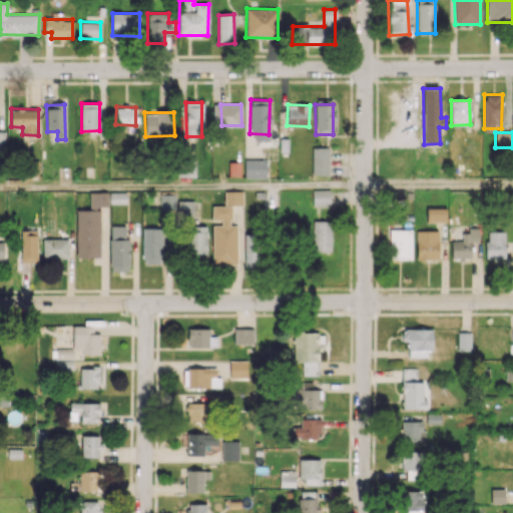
[(312,175),(329,174),(329,147),(312,148),(312,175)]
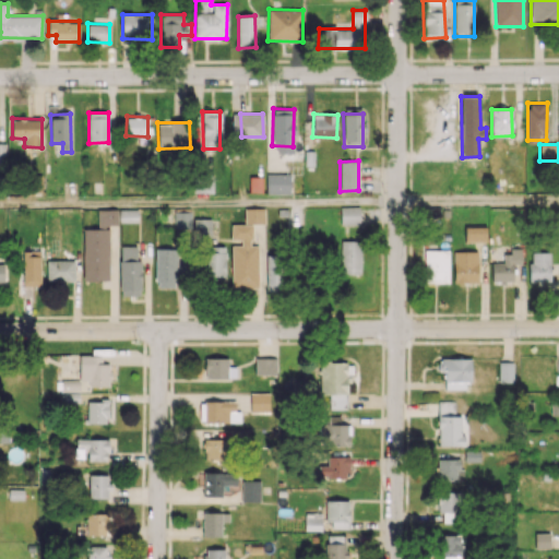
[(266,193),(290,193),(290,174),(266,174),(266,193)]
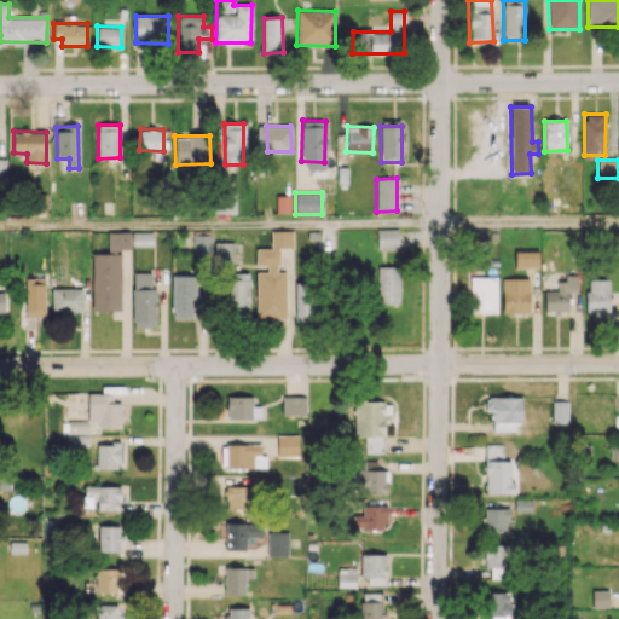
[(290,196),(276,196),(276,213),(290,213),(290,196)]
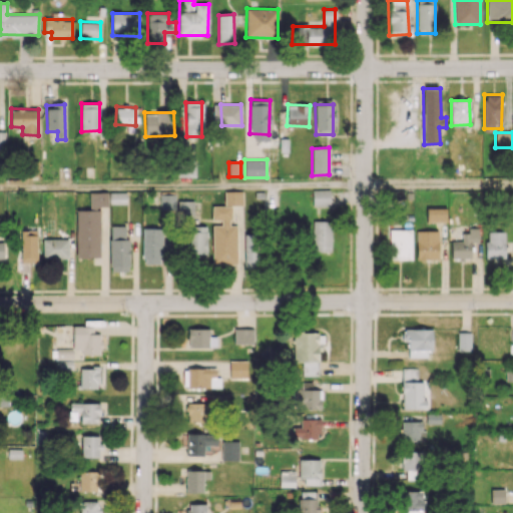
[(330,189),(312,189),(313,206),(330,205),(330,189)]
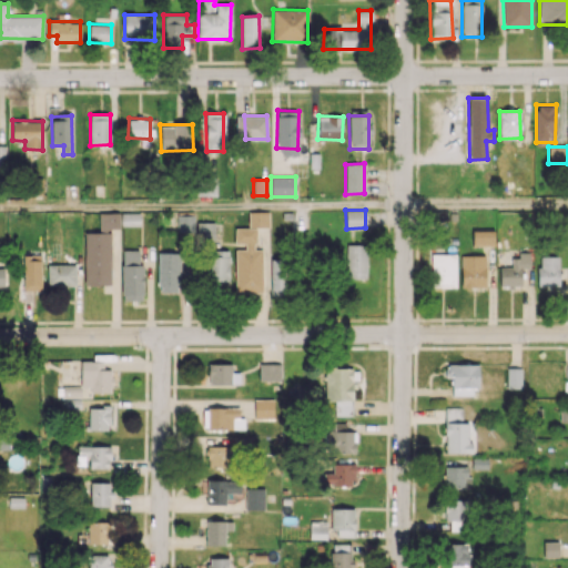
[(140,225),(140,212),(121,213),(121,225),(140,225)]
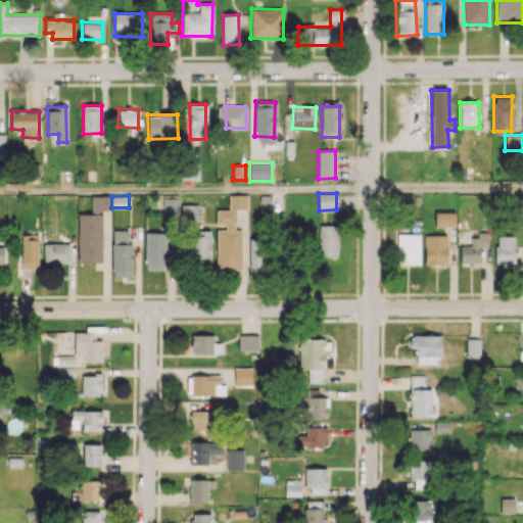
[(247,195),(229,195),(229,208),(247,208),(247,195)]
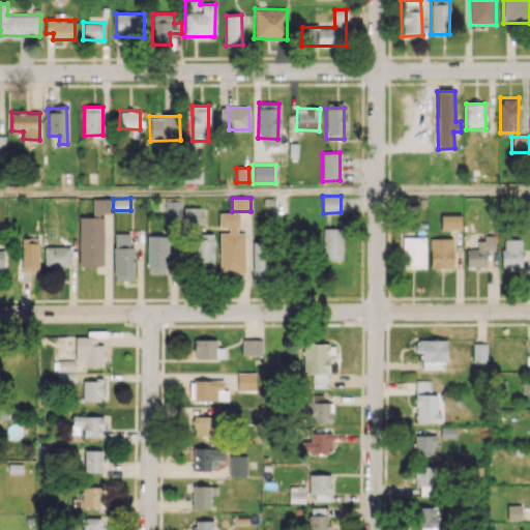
[(93,214),(111,214),(111,199),(93,199),(93,214)]
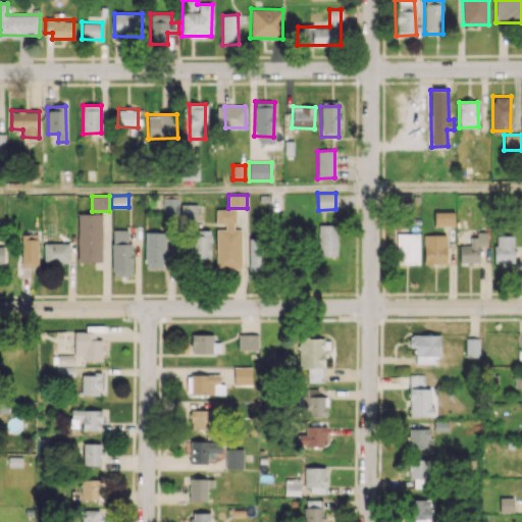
[(163,213),(178,213),(178,198),(163,198),(163,213)]
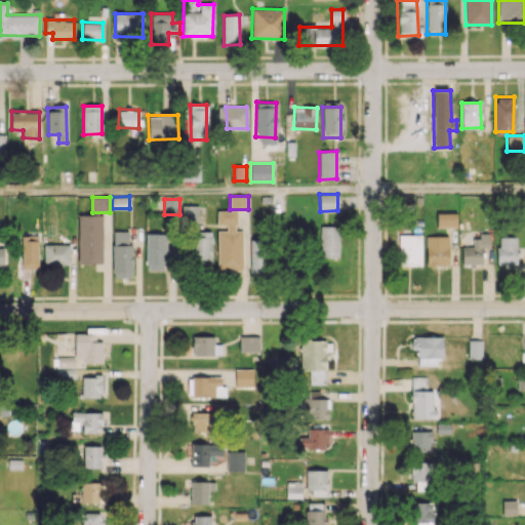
[(182,221),(198,221),(198,205),(183,205),(182,221)]
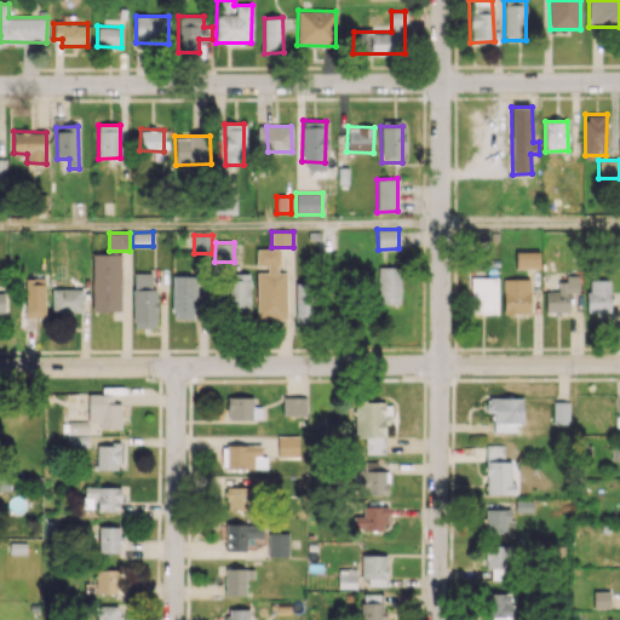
[(257,319),(286,320),(287,271),(280,271),(280,250),(256,248),(256,267),(267,267),(267,271),(257,271),(257,319)]
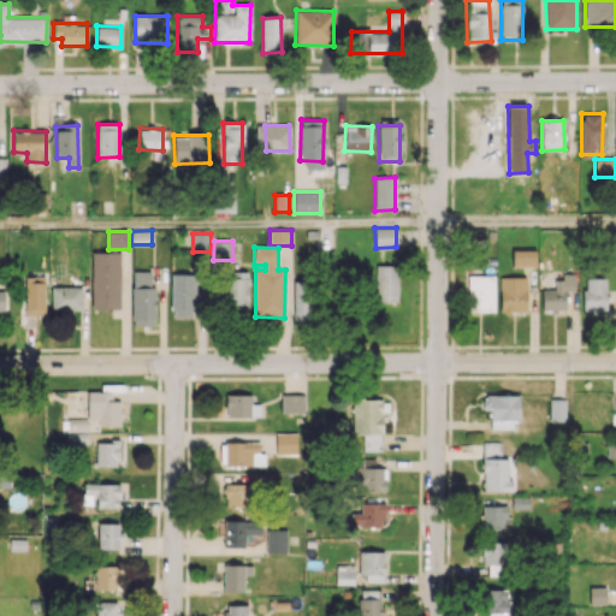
[(513,267),(535,267),(535,250),(513,250),(513,267)]
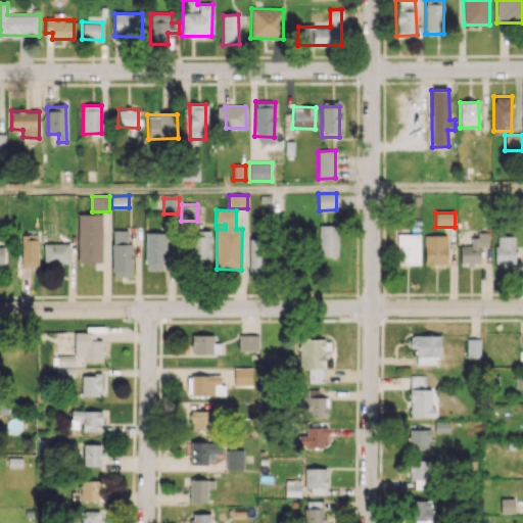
[(78,262),(101,263),(102,215),(78,214),(78,262)]
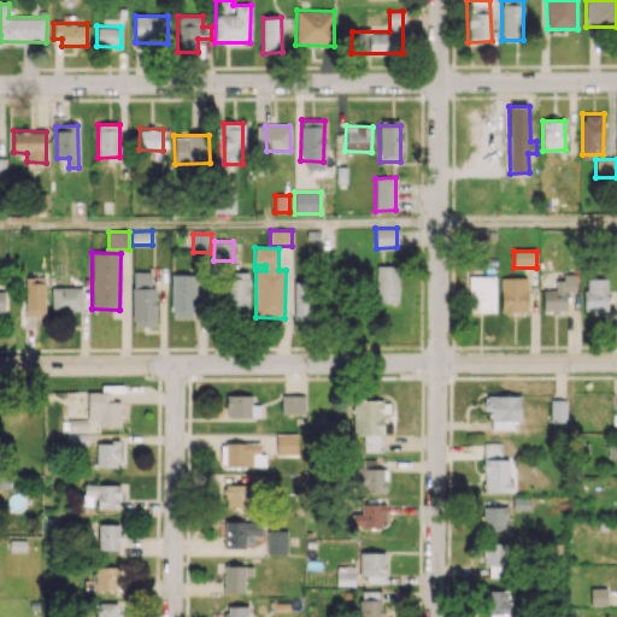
[(399,266),(376,265),(376,303),(398,303),(399,266)]
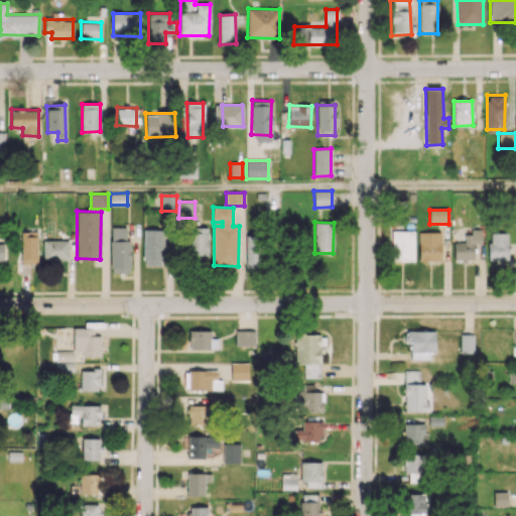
[(111,273),(130,273),(130,239),(126,240),(126,227),(111,227),(111,273)]
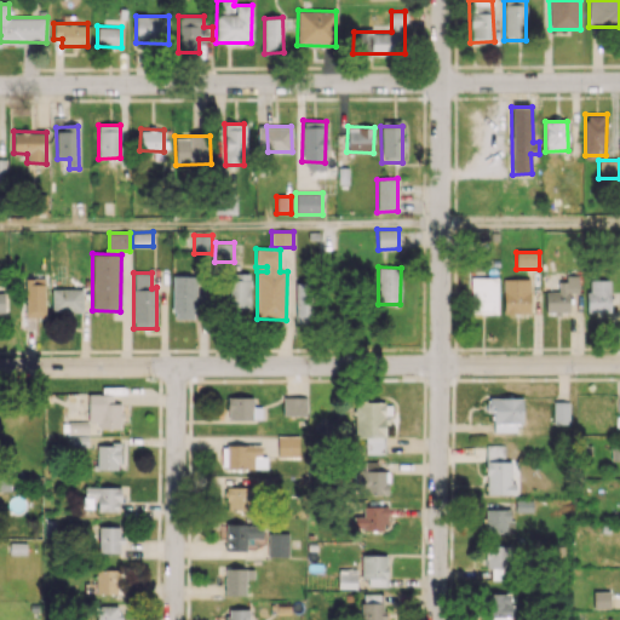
[(196,275),(173,275),(173,319),(196,319),(196,275)]
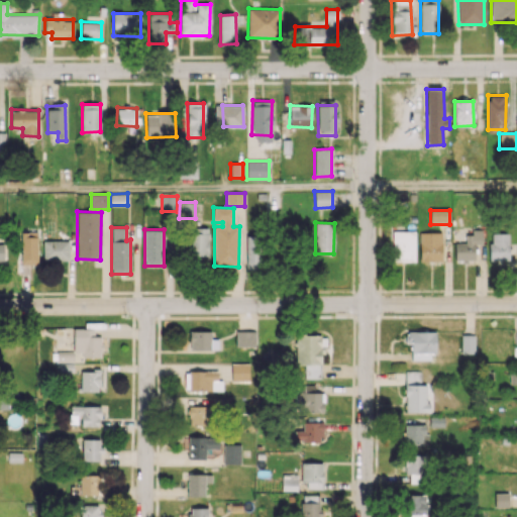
[(208,229),(188,229),(188,265),(209,265),(208,229)]
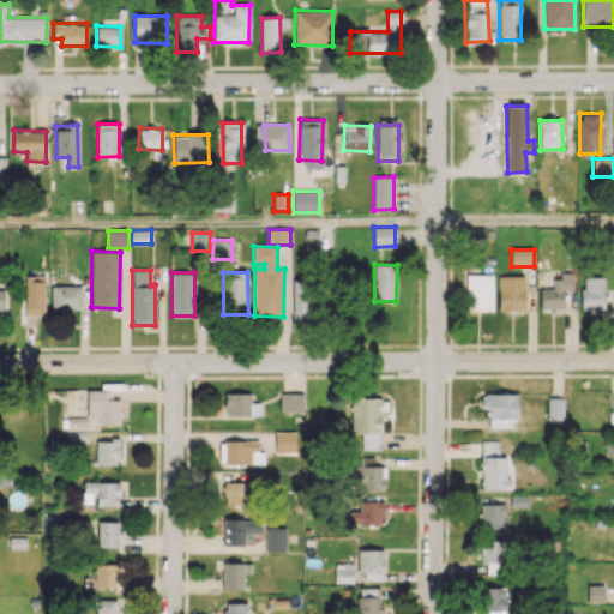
[(44,275),(24,276),(25,314),(44,313),(44,275)]
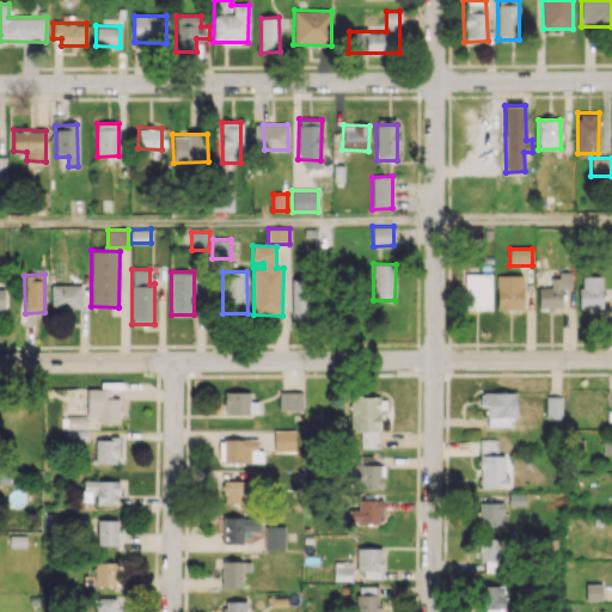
[(491,310),(491,274),(465,274),(464,308),(491,310)]
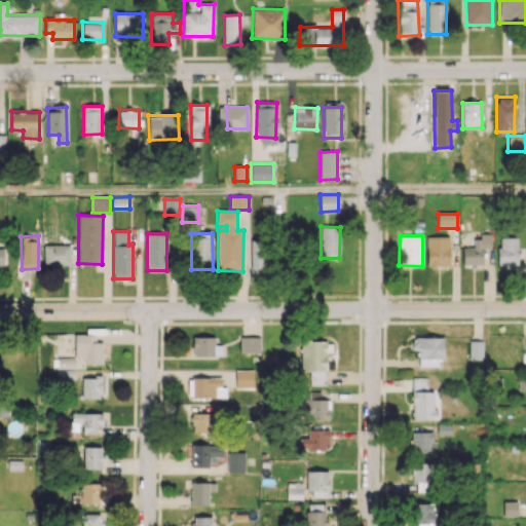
[(491,235),(474,235),(474,247),(462,247),(462,265),(483,265),(483,249),(490,249),(491,235)]
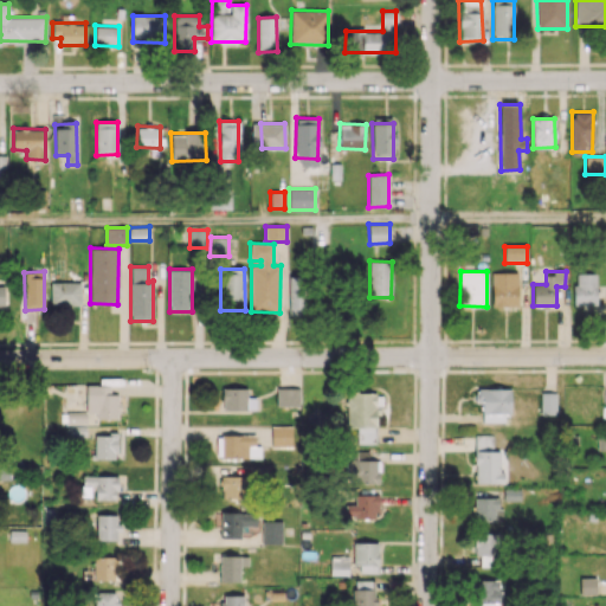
[(519,307),(517,272),(491,272),(491,307),(519,307)]
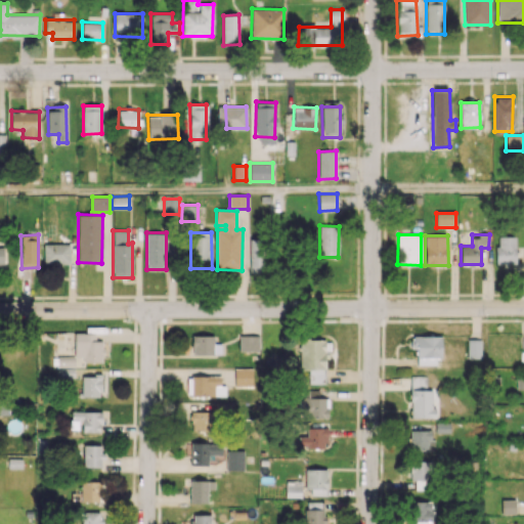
[(516,236),(497,236),(497,263),(516,263),(516,236)]
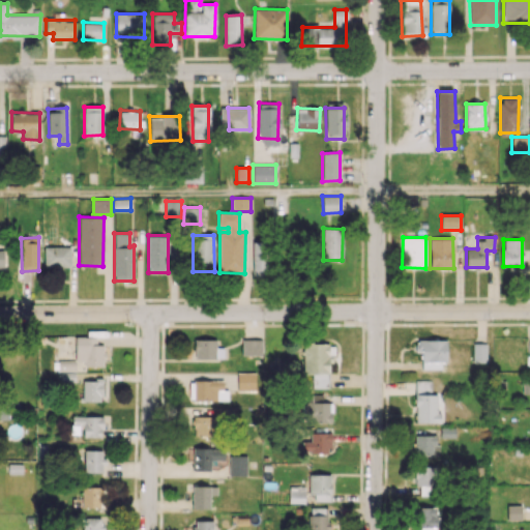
[(252,275),(266,275),(267,242),(253,241),(252,275)]
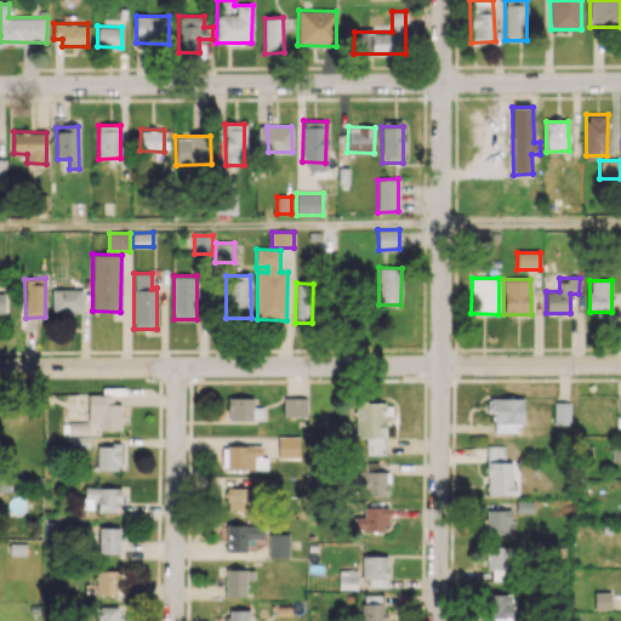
[(51,312),(83,313),(83,290),(51,289),(51,312)]
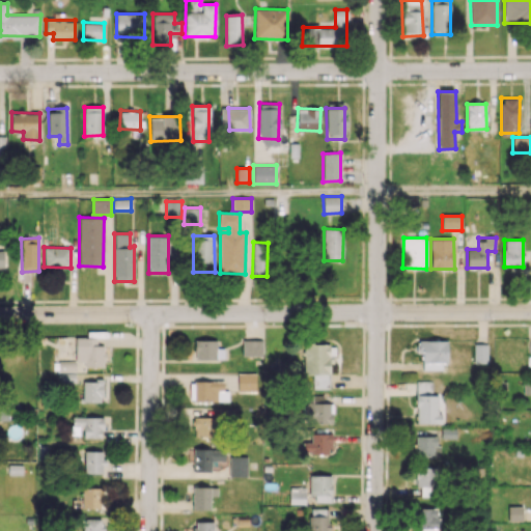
[(96,337),(75,338),(76,362),(84,361),(84,367),(104,367),(104,345),(96,345),(96,337)]
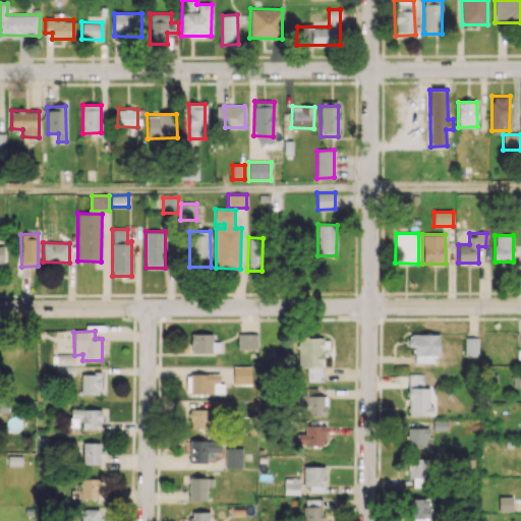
[(213,334),(191,334),(191,352),(220,352),(219,342),(213,342),(213,334)]
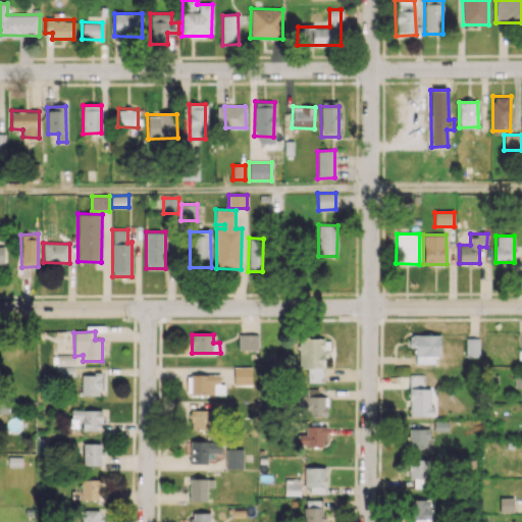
[(259,334),(239,334),(238,350),(258,351),(259,334)]
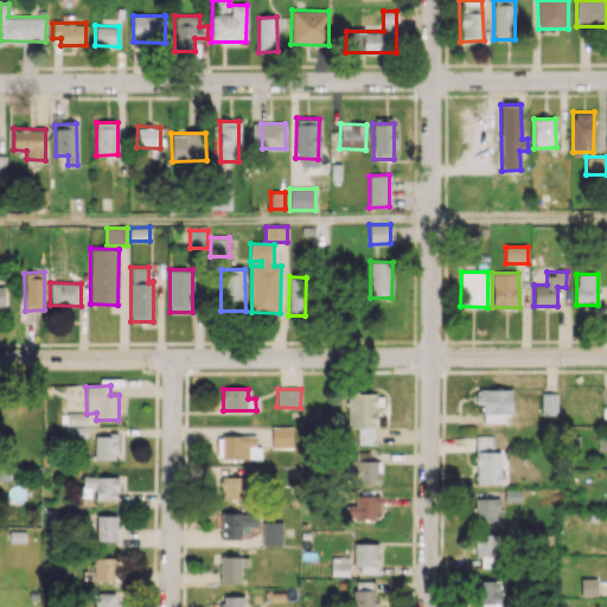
[(510,389),(477,389),(477,403),(483,403),(483,422),(510,423),(510,389)]
